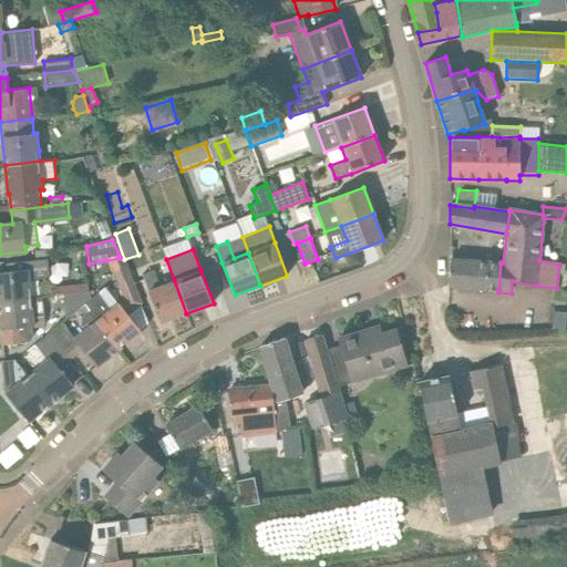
[(346,256),(348,263),(354,266),(361,264),(358,253),(346,256)]
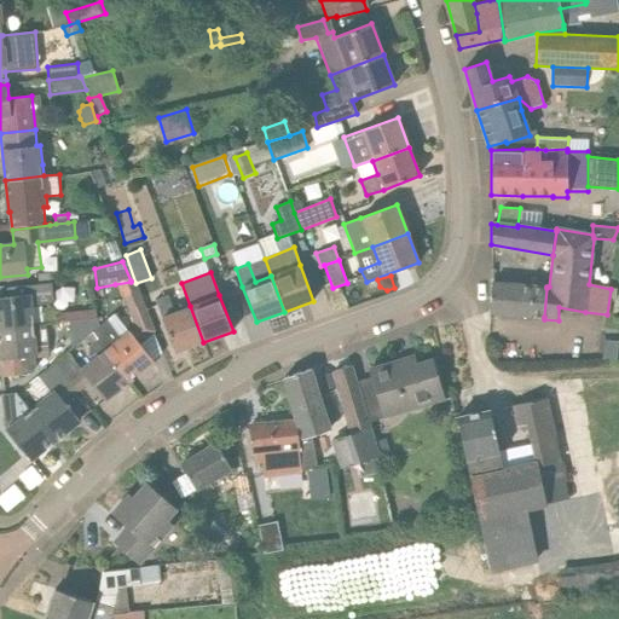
[(10,296),(0,298),(0,329),(33,325),(30,305),(53,305),(51,283),(29,285),(9,288),(10,296)]
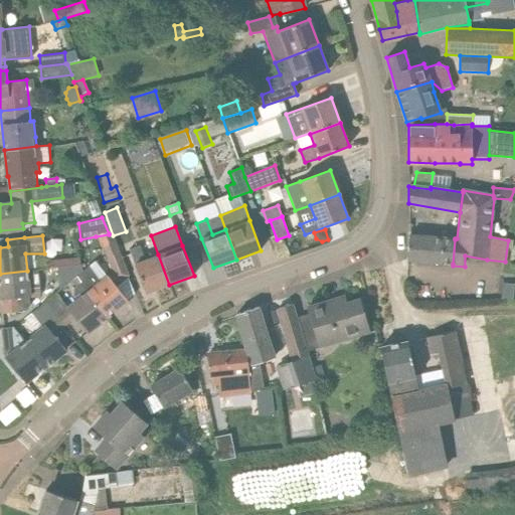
[(407,260),(453,264),(455,239),(409,235),(407,260)]
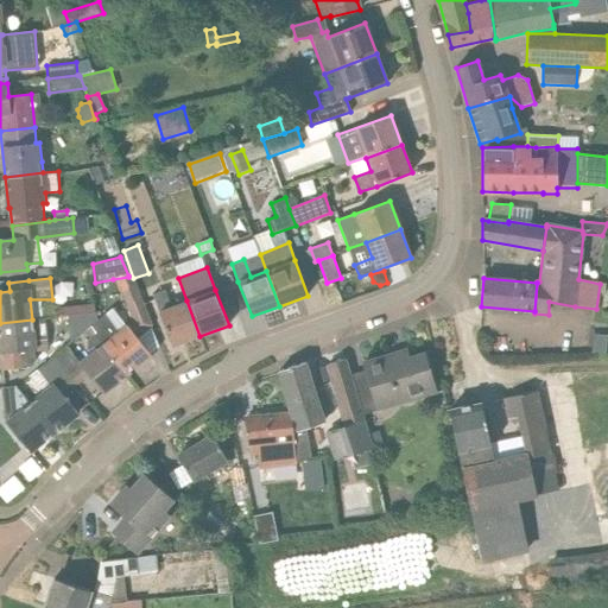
[(172,347),(200,336),(187,301),(171,306),(165,289),(152,295),(158,311),(172,347)]
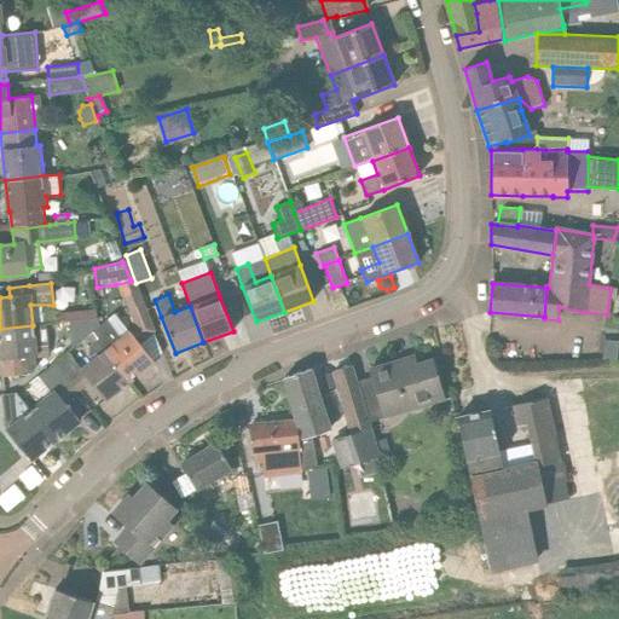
[(155,331),(144,306),(128,313),(134,325),(120,337),(106,320),(98,327),(90,334),(129,381),(154,360),(139,343),(154,333),(155,331)]
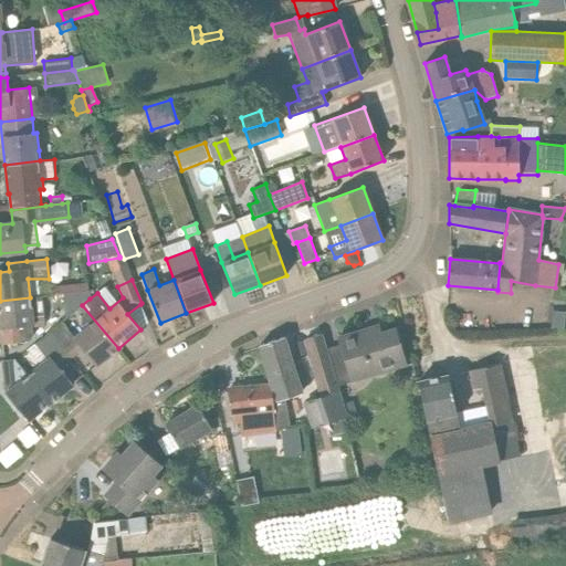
[(63,294),(88,291),(87,283),(54,287),(55,294),(63,294)]
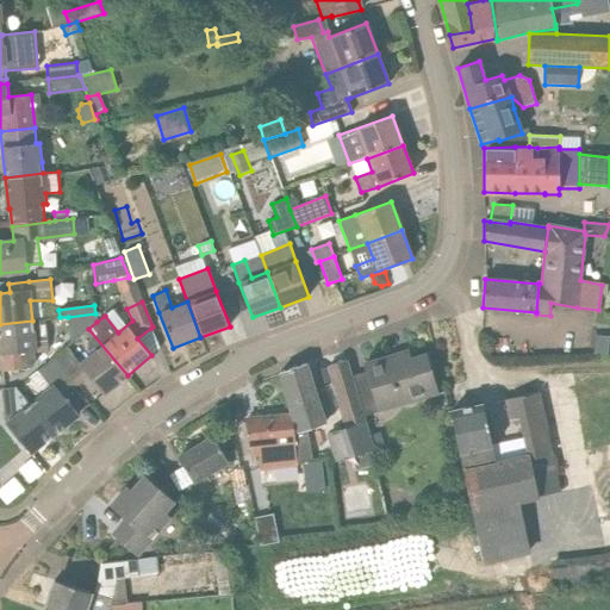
[(70,344),(85,332),(88,329),(97,322),(97,312),(95,313),(68,317),(70,344)]
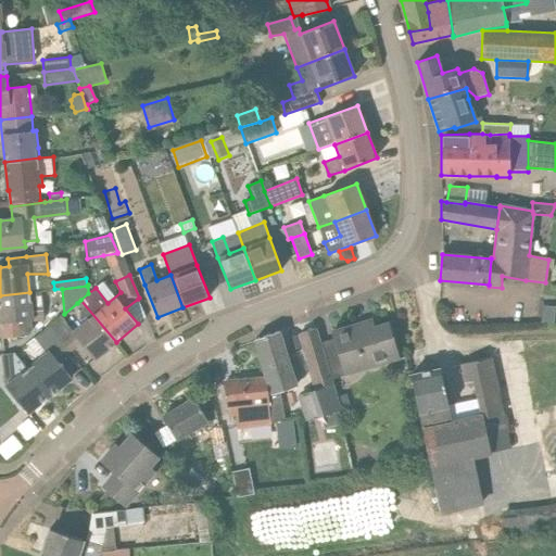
[(0,323),(1,324),(3,339),(25,336),(33,326),(33,321),(43,320),(43,311),(32,311),(29,292),(0,295),(0,323)]
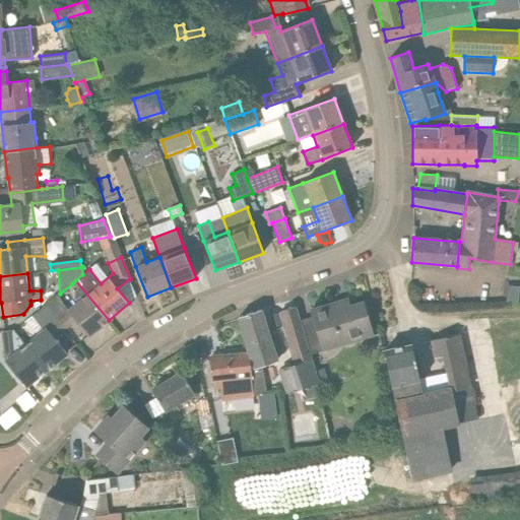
[(109,320),(75,280),(72,283),(76,289),(75,299),(77,303),(68,310),(57,296),(46,305),(65,330),(76,321),(88,336),(109,320)]
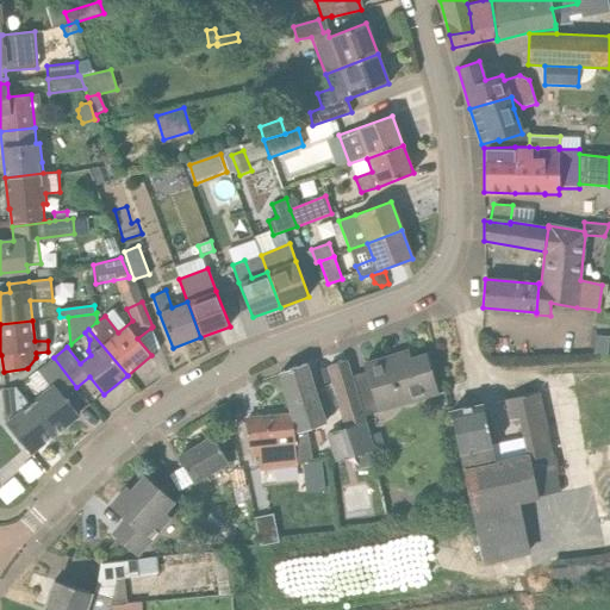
[(352,375),(362,416),(439,394),(427,354),(411,359),(409,350),(365,363),(367,372),(352,375)]
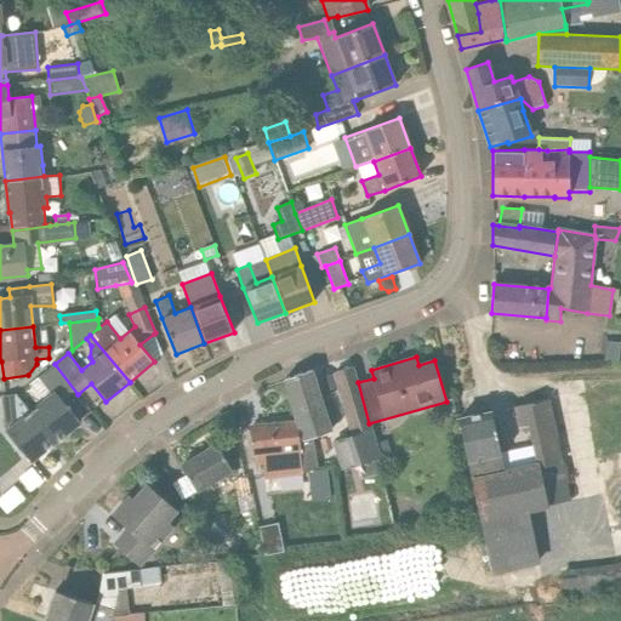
[(38,408),(30,412),(55,442),(79,422),(64,404),(78,394),(55,364),(43,374),(55,389),(35,405),(38,408)]
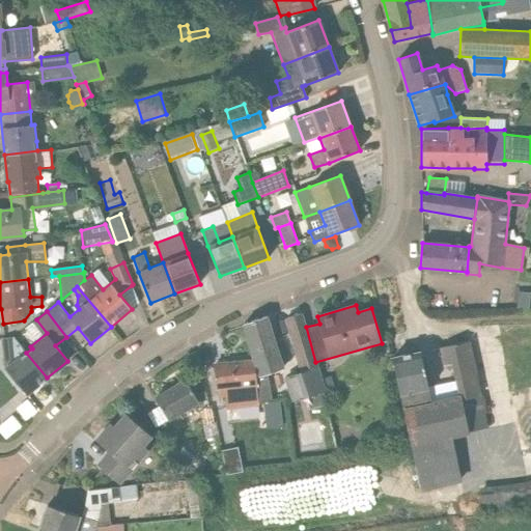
[(292,401),(324,390),(322,380),(317,369),(315,362),(306,327),(302,313),(286,318),(288,326),(285,327),(299,370),(299,372),(284,376),(292,401)]
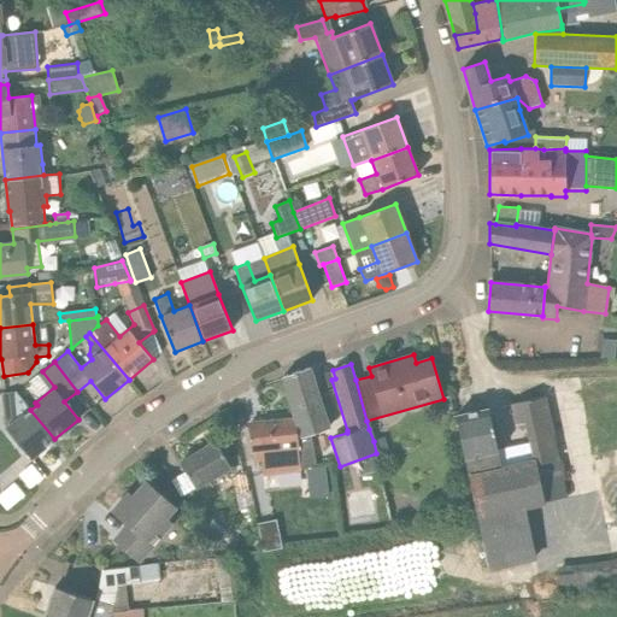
[(283,377),(294,410),(312,468),(317,466),(312,434),(329,429),(330,428),(316,383),(313,383),(309,368),(283,377)]
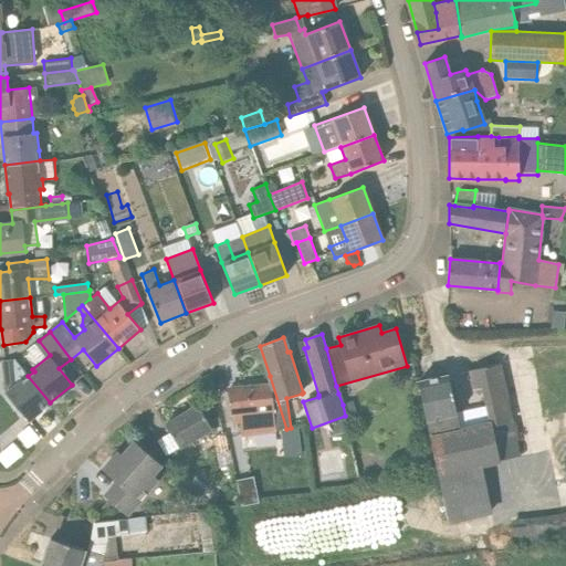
[(28,420),(50,402),(28,376),(16,360),(3,362),(7,394),(28,420)]
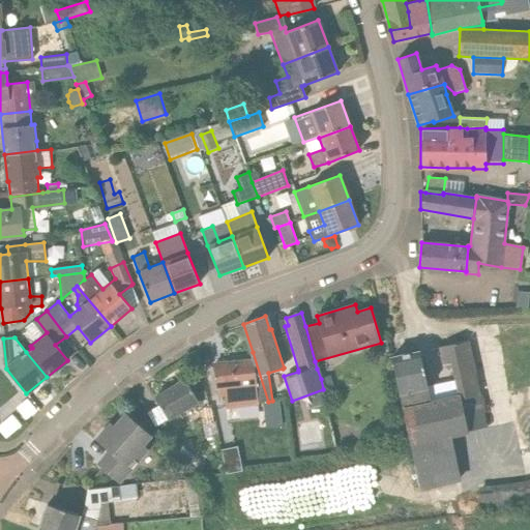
[(483,413),(467,341),(438,347),(441,365),(450,363),(457,395),(430,400),(428,388),(419,351),(391,357),(400,395),(410,444),(418,489),(459,479),(450,435),(489,428),(487,412),(483,413)]
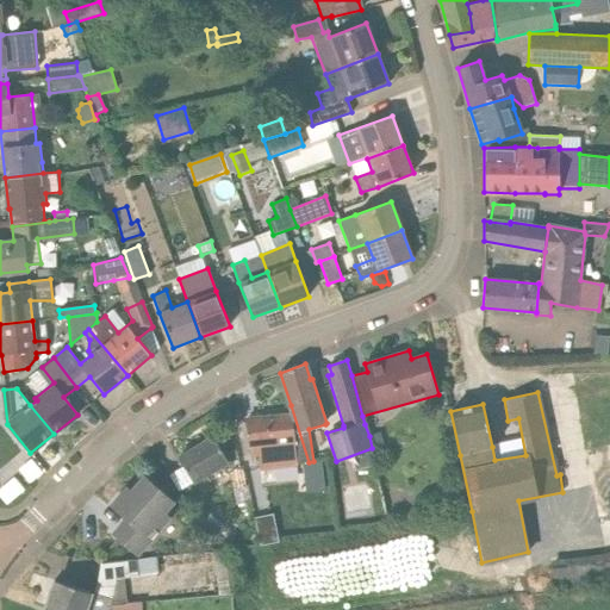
[(309,462),(291,405),(288,406),(288,412),(246,417),(248,447),(251,447),(251,456),(259,456),(260,471),(297,466),(297,465),(309,462)]
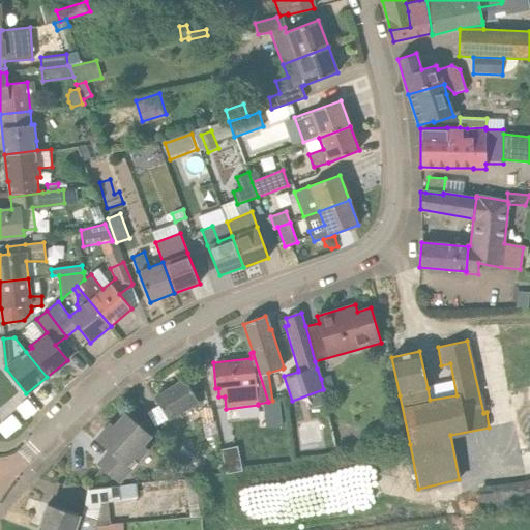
[(330,376),(321,379),(323,389),(333,386),(330,376)]
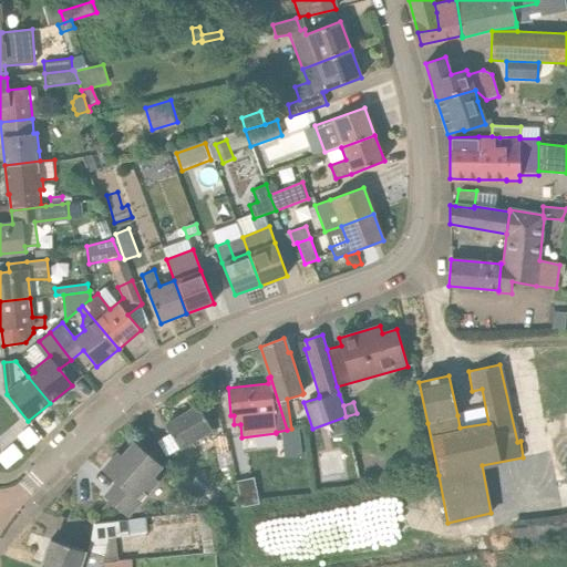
[(213,431),(197,406),(165,425),(181,450),(213,431)]
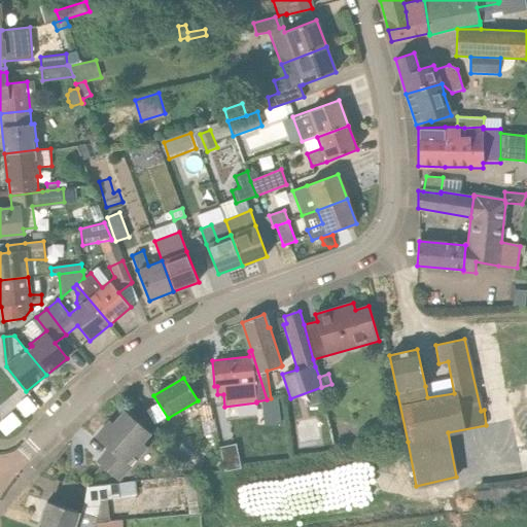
[(16,406),(26,417),(36,409),(27,396),(16,406)]
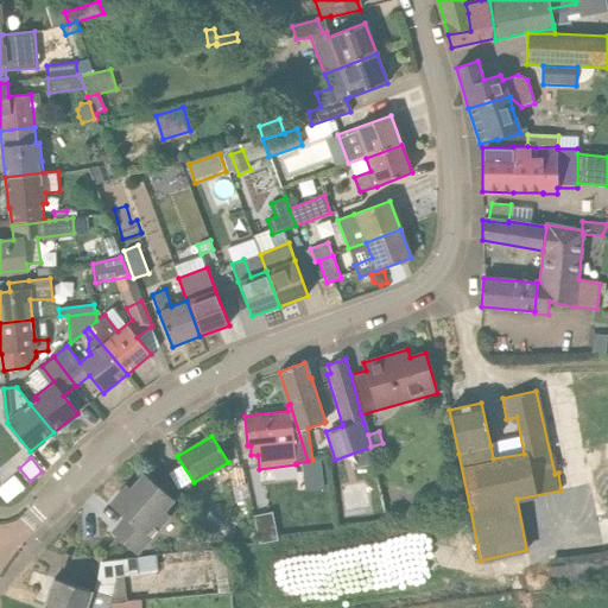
[(306,462),(309,491),(323,489),(321,461),(306,462)]
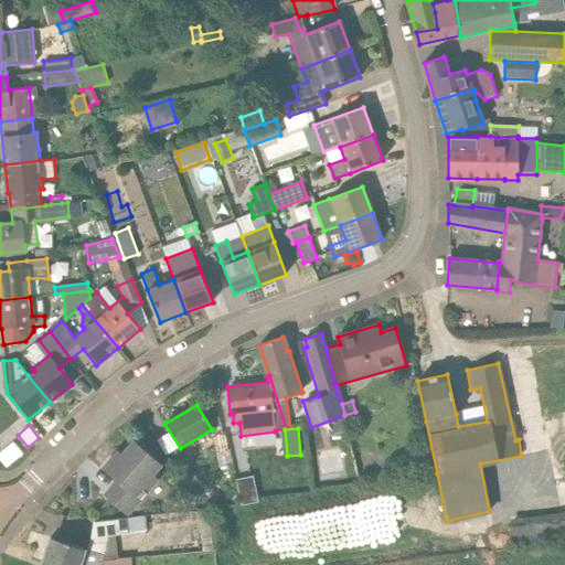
[(117,480),(105,493),(128,513),(157,480),(152,476),(160,466),(134,441),(121,455),(117,451),(103,468),(117,480)]
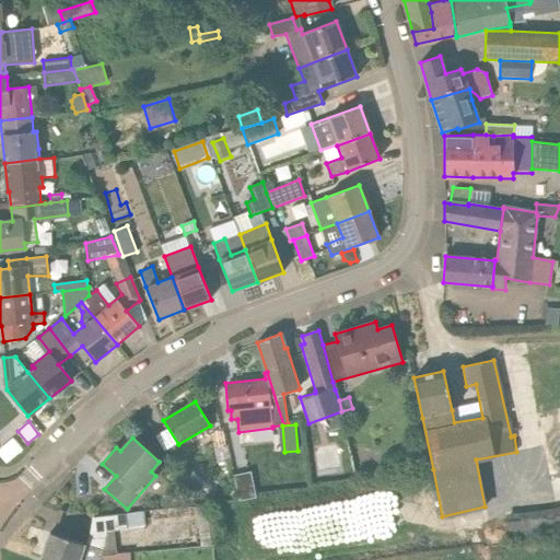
[(238,501),(256,498),(251,471),(234,475),(238,501)]
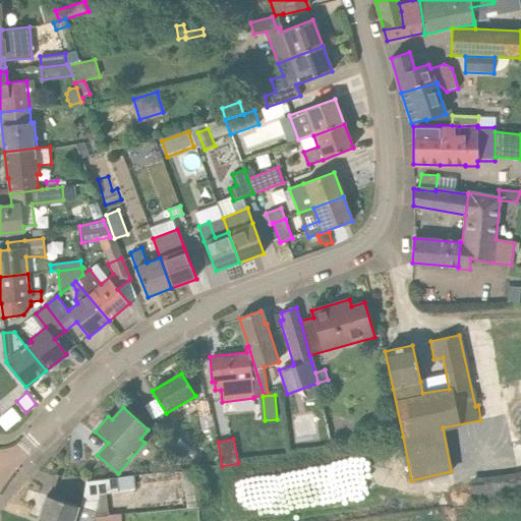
[(186,508),(196,507),(192,472),(182,472),(186,508)]
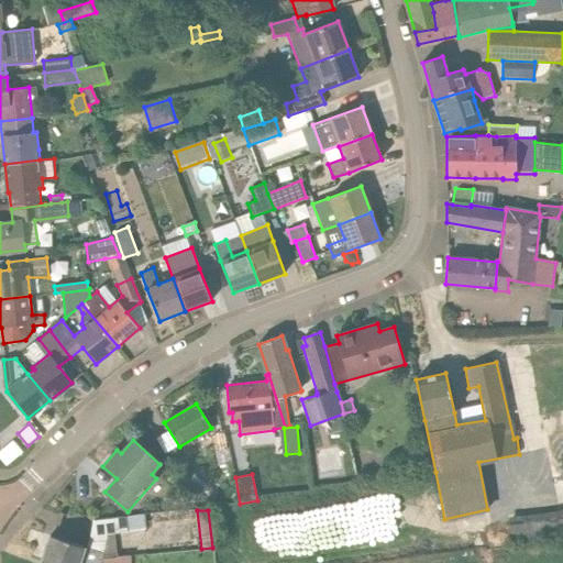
[(86,548),(51,536),(42,560),(52,562),(130,562),(131,555),(118,558),(113,533),(146,529),(145,515),(136,516),(125,516),(92,520),(90,537),(86,548)]
